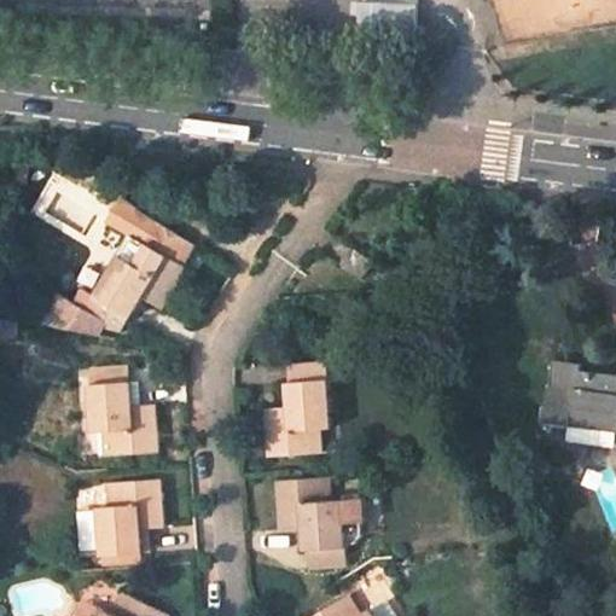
[(269,86),(289,88),(290,81),(271,79),(269,82),(269,86)]
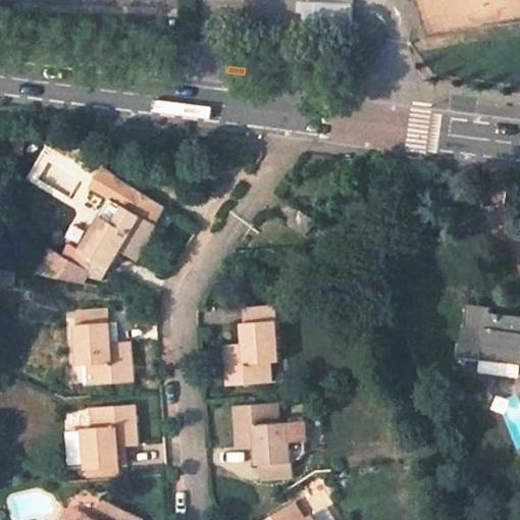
[(119,205),(107,222),(96,215),(76,248),(68,244),(63,255),(49,245),(34,272),(83,282),(85,275),(103,280),(122,252),(137,261),(160,225),(156,223),(167,209),(99,166),(87,186),(119,205)]
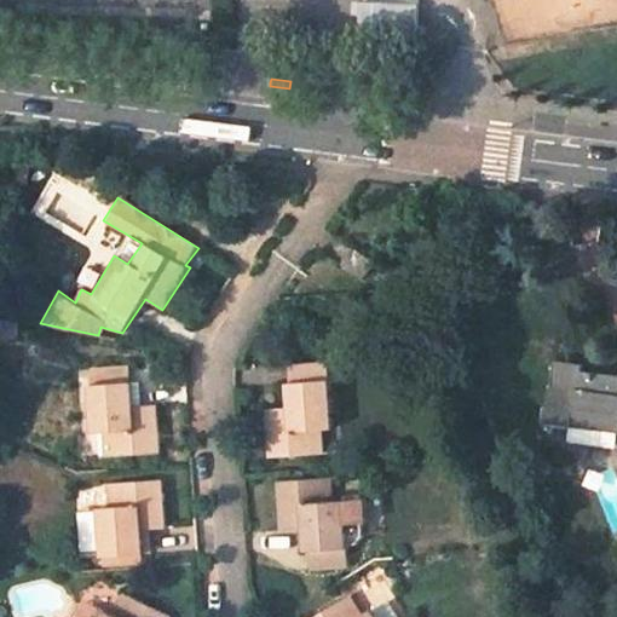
[(358,247),(345,265),(365,278),(378,260),(358,247)]
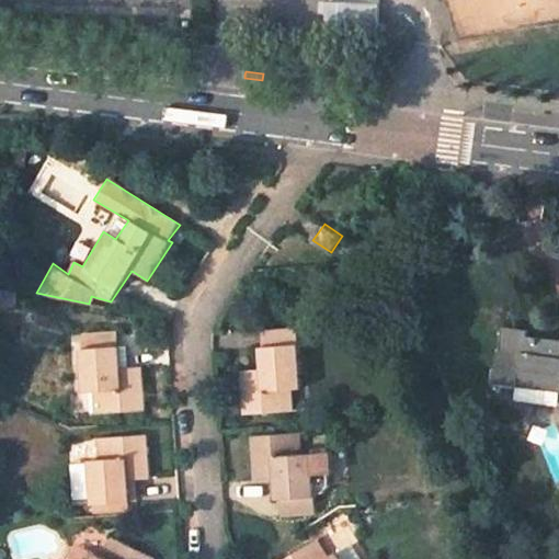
[(14,288),(0,285),(0,298),(12,301),(14,288)]
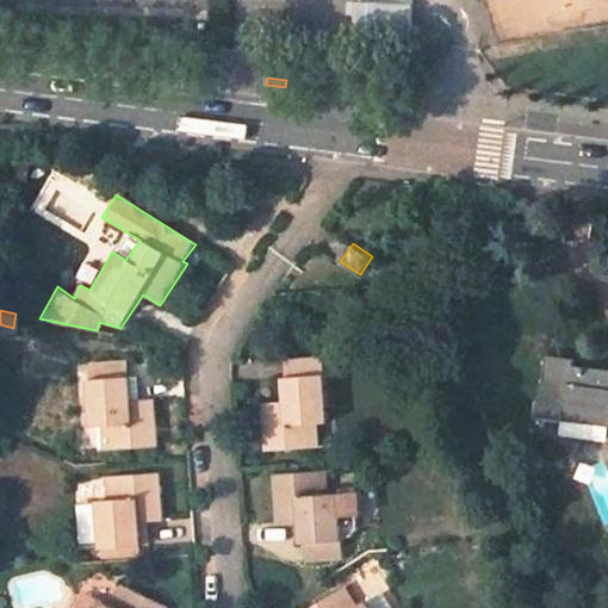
[(607,370),(572,365),(574,358),(546,353),(538,414),(607,421),(607,370)]
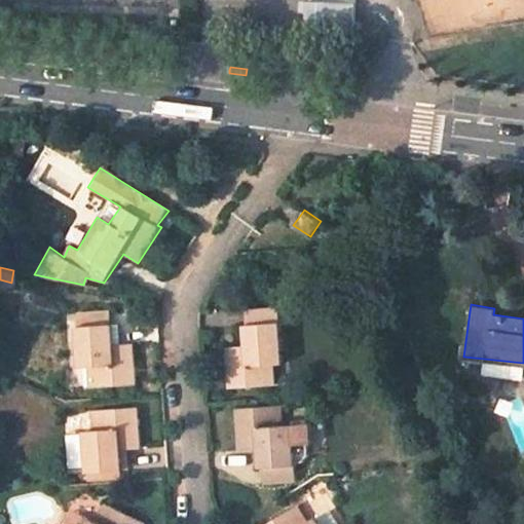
[(274,308),(242,310),(242,323),(239,323),(241,346),(222,346),(225,387),(272,383),(272,364),(278,363),(274,308)]
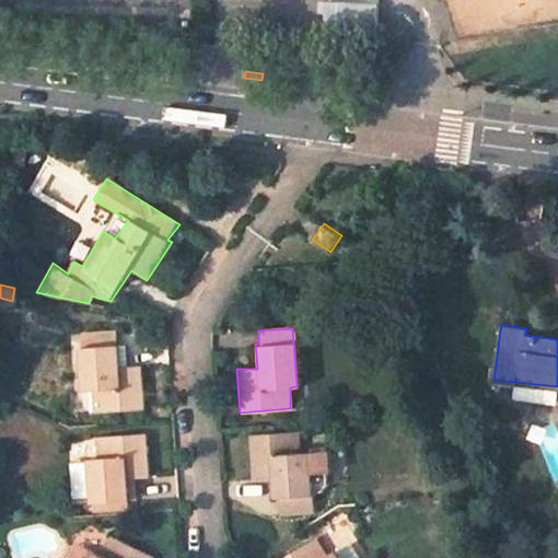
[(144,411),(141,365),(126,367),(124,344),(118,344),(117,330),(78,334),(79,347),(82,393),(91,392),(93,415),(101,415),(144,411)]
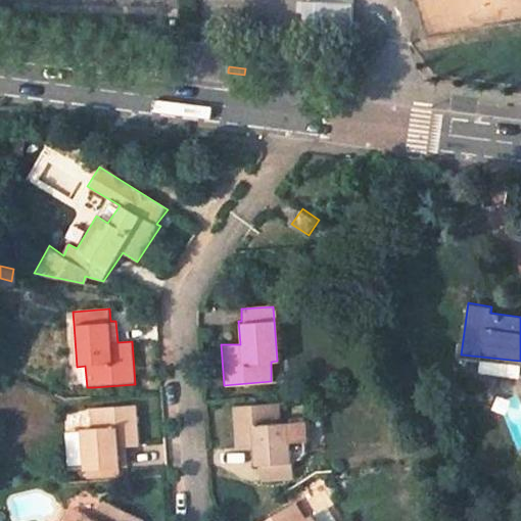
[(138,446),(135,406),(97,409),(90,409),(91,429),(83,429),(86,471),(120,468),(119,448),(138,446)]
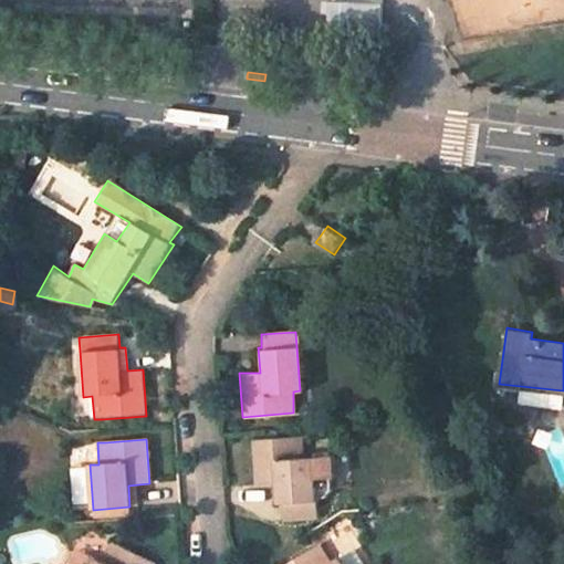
[(296,439),(250,442),(253,484),(273,482),(278,522),(314,520),(313,498),(324,498),(326,492),(325,479),(331,478),(329,455),(299,458),(296,439)]
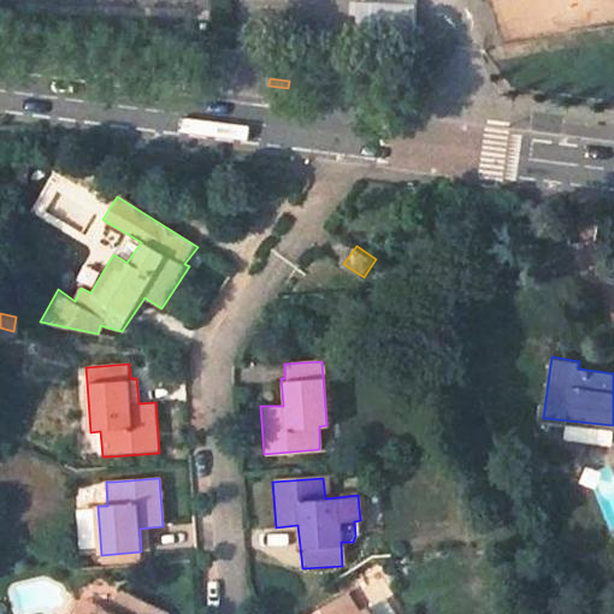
[(167,613),(170,610),(128,590),(120,588),(110,608),(104,604),(98,613),(167,613)]
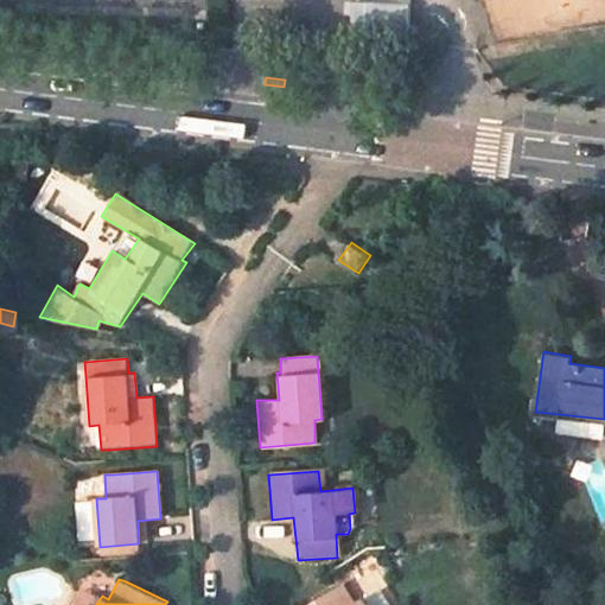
[(342,583),(307,604),(369,604),(364,598),(356,603),(342,583)]
